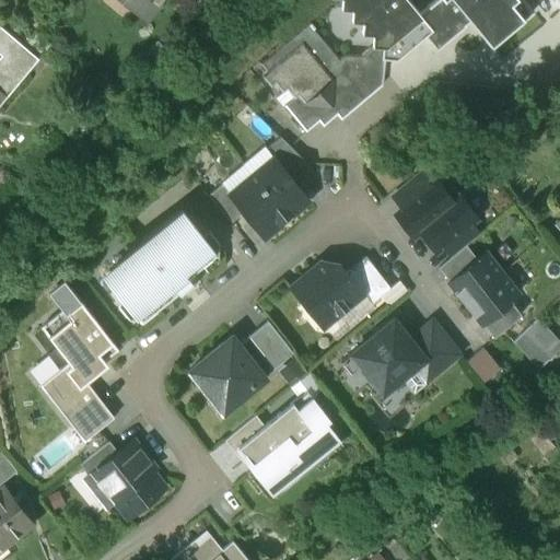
[(131,0),(146,11),(154,0),(131,0)]
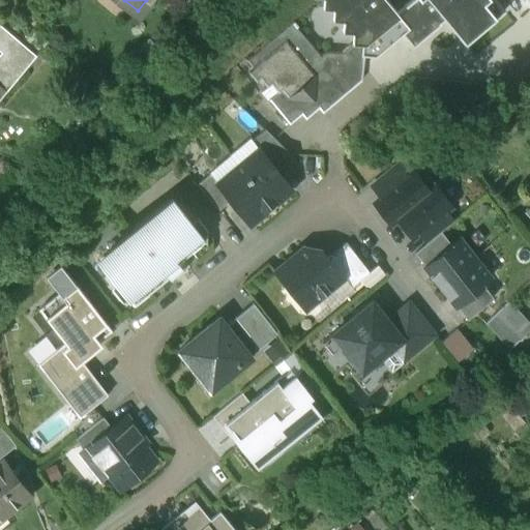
[(398,18),(382,0),(314,0),(315,1),(325,1),(324,12),(334,12),(333,24),(344,24),(343,35),(353,35),(353,46),(353,47),(363,48),(362,58),(375,59),(402,36),(407,43),(414,37),(398,18)]
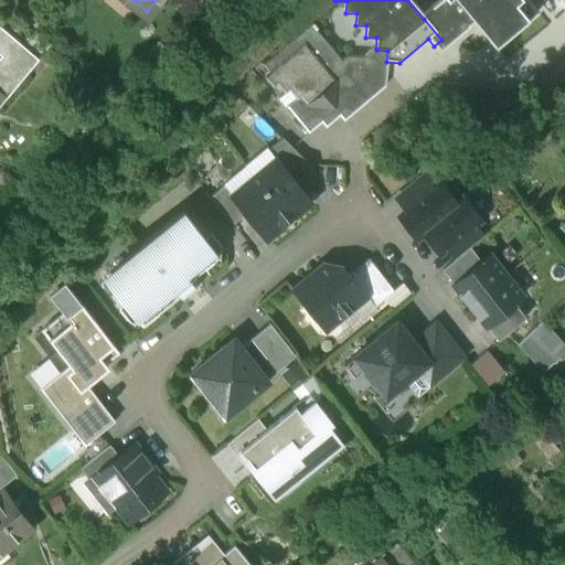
[(479,19),(462,0),(441,0),(444,2),(461,23),(466,29),(473,23),(479,19)]
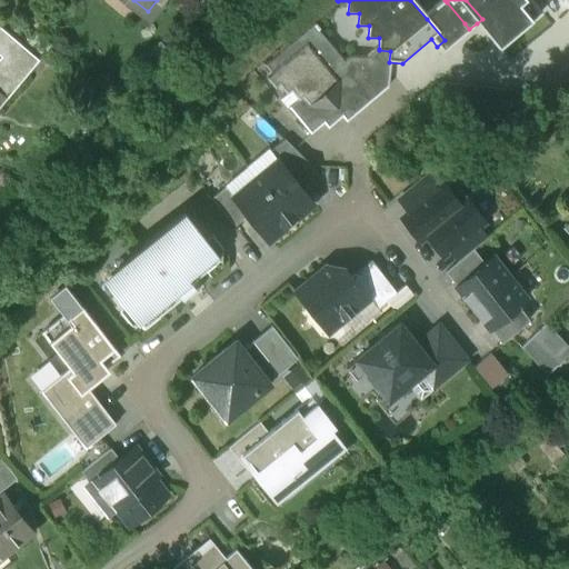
[(477,23),(500,50),(535,21),(521,6),(528,0),(466,0),(482,19),(477,23)]
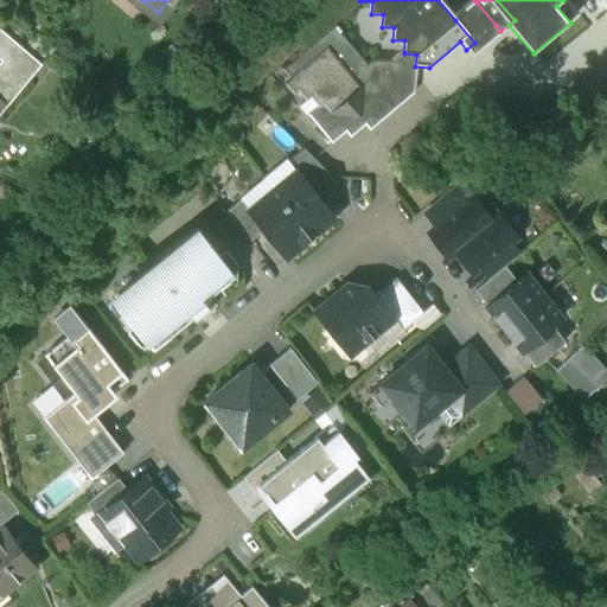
[(496,25),(477,2),(455,20),(474,43),(496,25)]
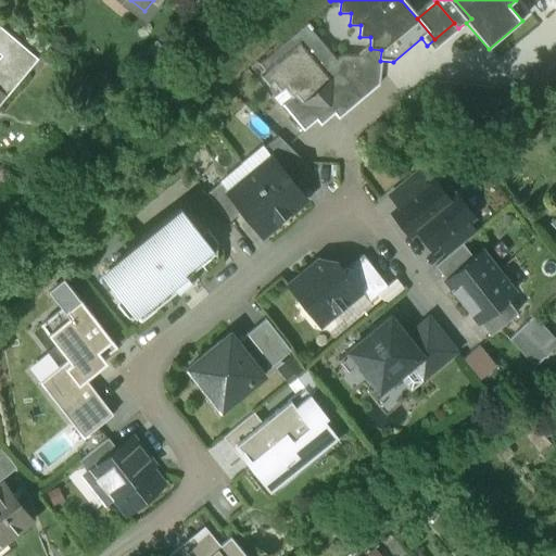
[(0,100),(37,55),(0,24),(0,52),(1,53),(0,54),(0,100)]
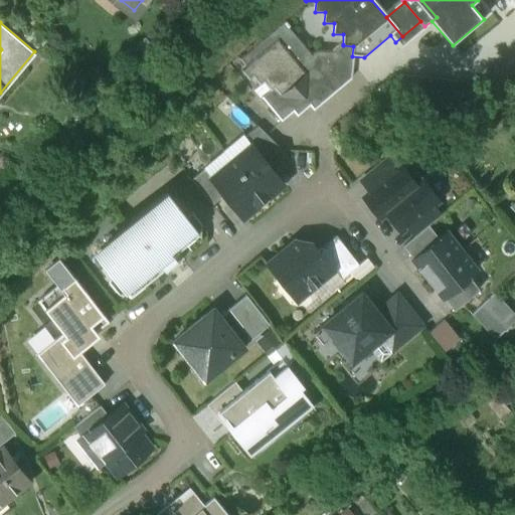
[(332,53),(316,52),(312,56),(285,24),(238,62),(244,69),(240,72),(248,82),(252,79),(260,89),(263,86),(269,92),(261,99),(281,124),(293,114),(297,118),(309,108),(313,113),(351,80),(353,67),(347,60),(337,49),(332,53)]
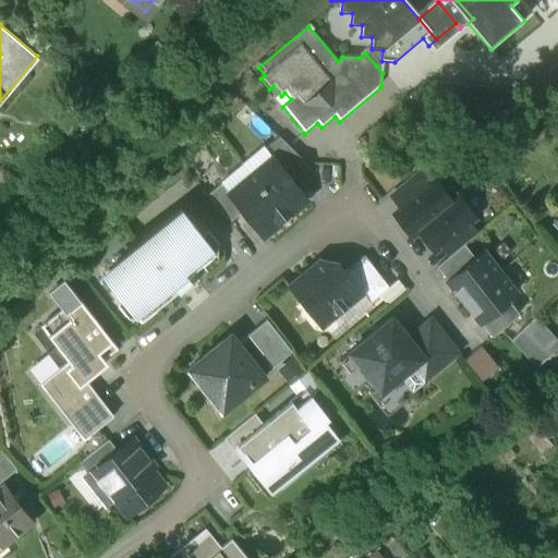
[(383,50),(372,49),(372,48),(365,53),(376,65),(381,61),(383,50)]
